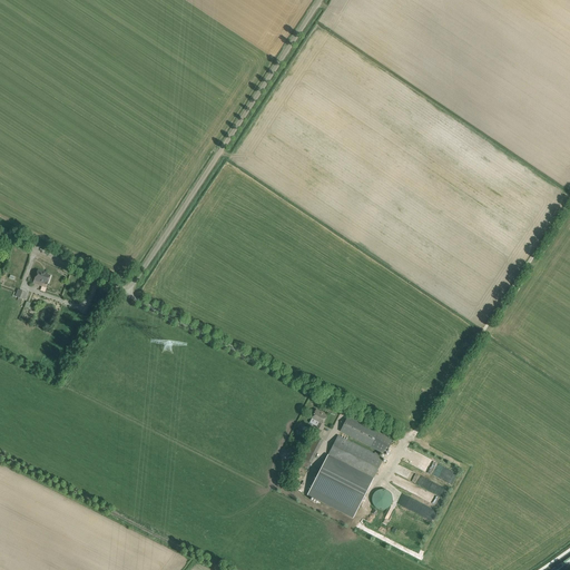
[(36,278),(33,283),(42,286),(47,287),(48,285),(50,276),(47,275),(47,273),(38,271),(37,275),(36,278)]
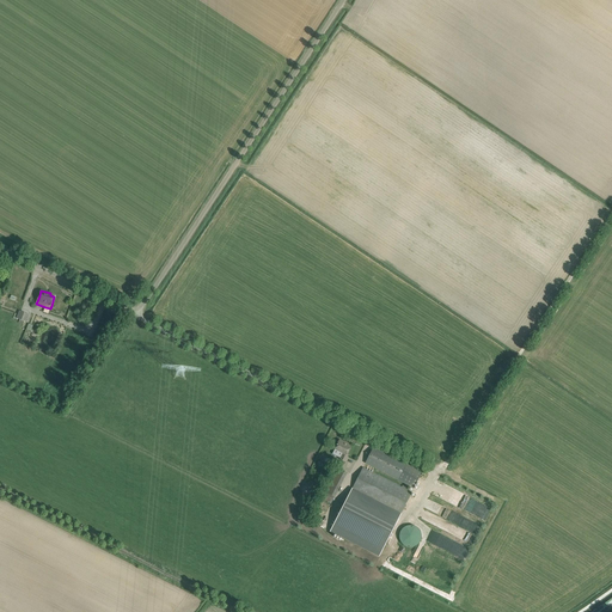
[(17,318),(26,322),(30,314),(19,311),(17,318)]
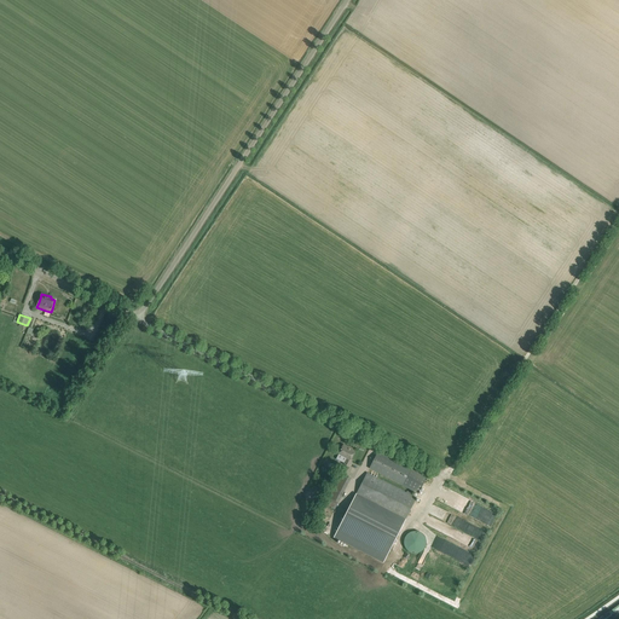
[(339,455),(346,460),(342,466),(348,468),(351,463),(350,462),(356,451),(351,449),(343,445),(341,451),(339,455)]
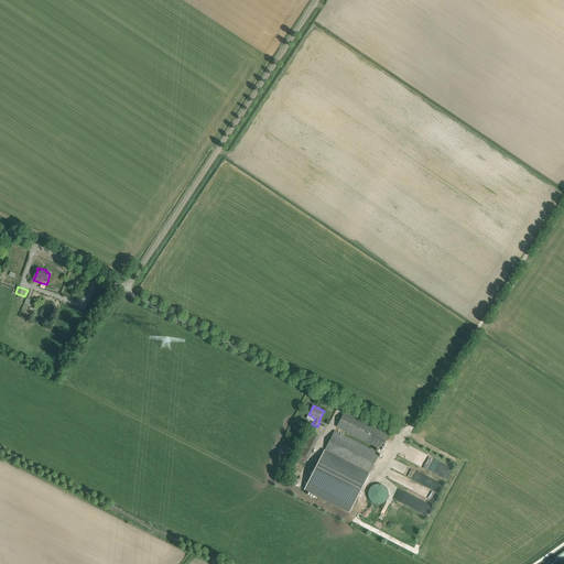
[(344,413),(337,426),(381,449),(389,435),(344,413)]
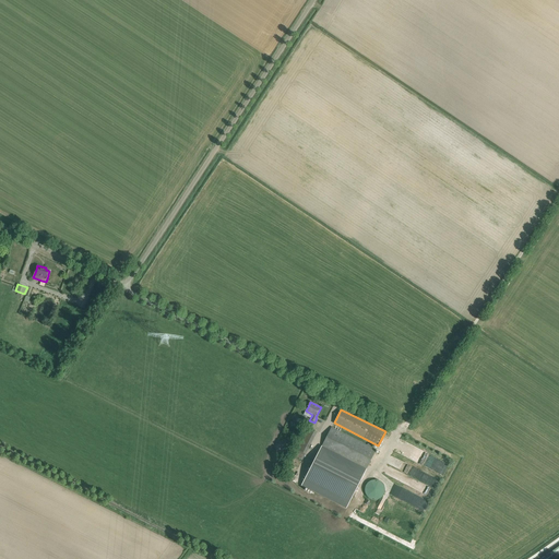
[(302,436),(312,440),(317,432),(306,427),(302,436)]
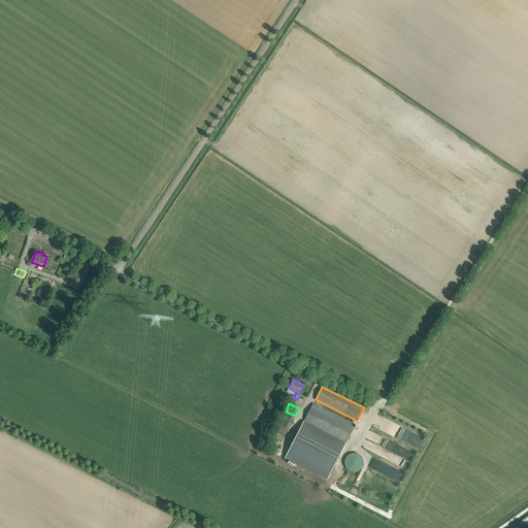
[(355,425),(314,404),(304,422),(345,443),(355,425)]
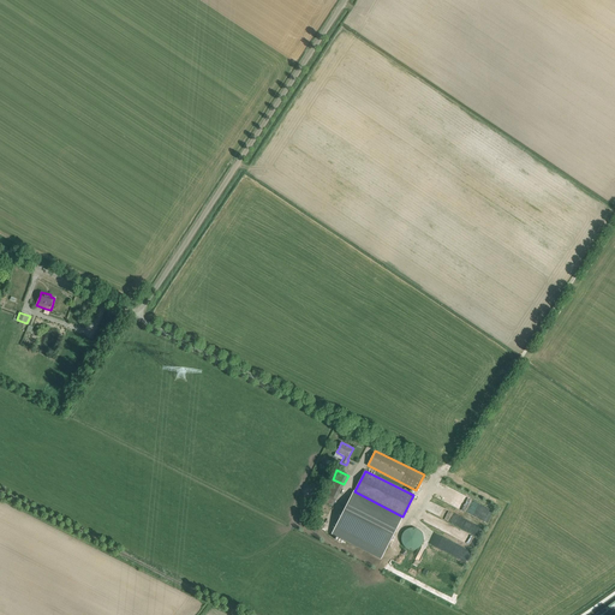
[(490,520),(495,507),(437,485),(433,497),(490,520)]
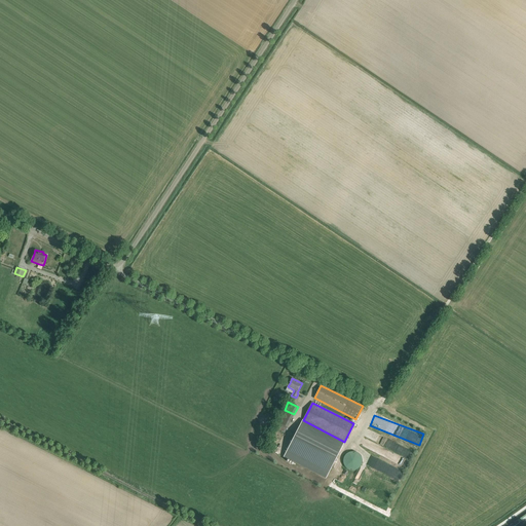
[(344,442),(303,420),(285,457),(326,479),(344,442)]
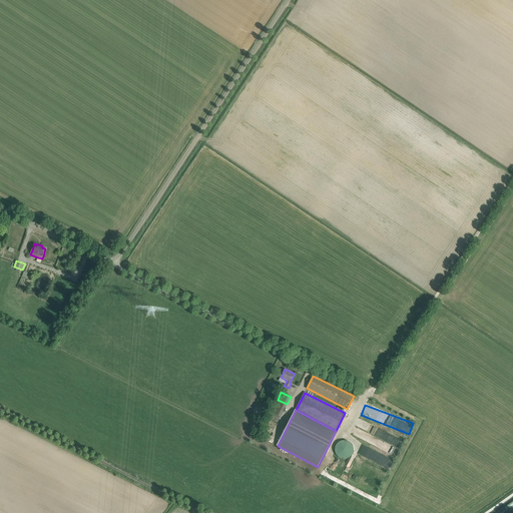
[(339,458),(343,459),(346,459),(349,458),(351,456),(353,453),(353,450),(353,447),(351,444),(349,442),(346,441),(343,441),(341,442),(338,443),(336,446),(335,449),(335,451),(336,453),(337,456),(339,458)]
